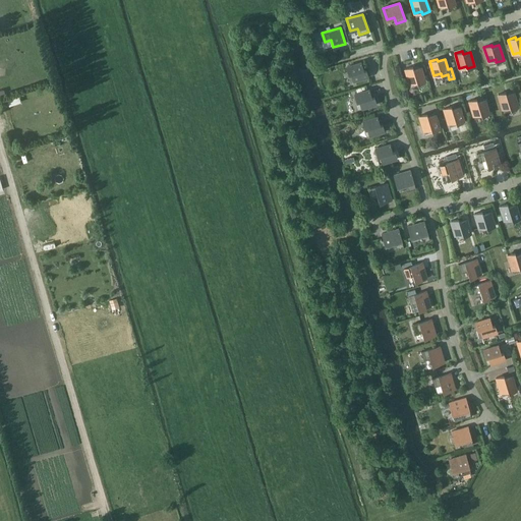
[(352,73),(354,80),(368,76),(366,69),(364,70),(362,63),(347,67),(349,74),(352,73)]
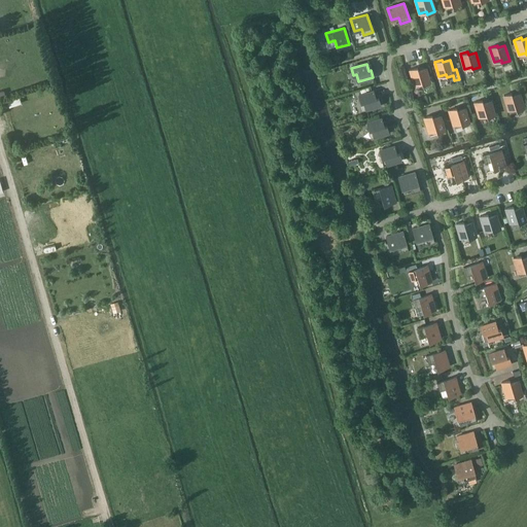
[(417,67),(410,69),(415,84),(421,82),(422,84),(429,82),(429,80),(428,76),(425,68),(418,70),(417,67)]
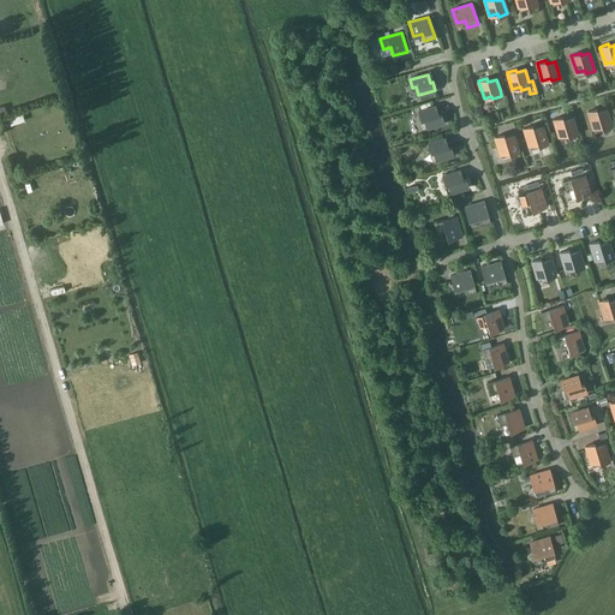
[(425,119),(428,127),(445,123),(442,114),(439,115),(436,107),(419,112),(422,120),(425,119)]
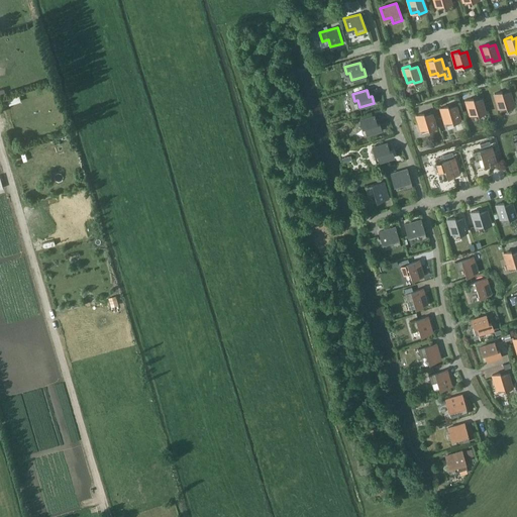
[(502,91),(494,93),(499,108),(506,106),(507,108),(514,106),(509,92),(503,94),(502,91)]
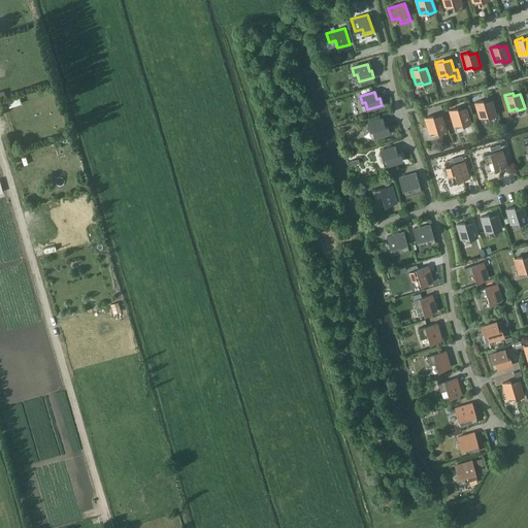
[(484,102),(483,100),(475,102),(480,117),(487,114),(488,118),(495,116),(491,100),(484,102)]
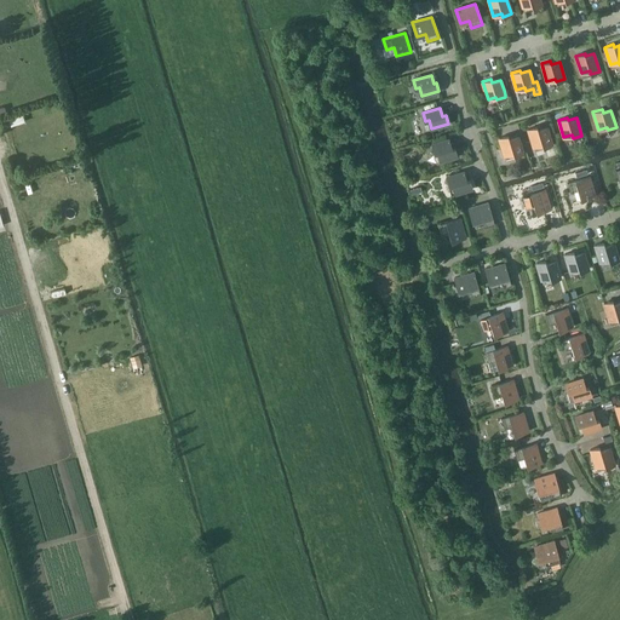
[(537,126),(528,130),(534,147),(541,144),(543,148),(552,144),(546,127),(538,130),(537,126)]
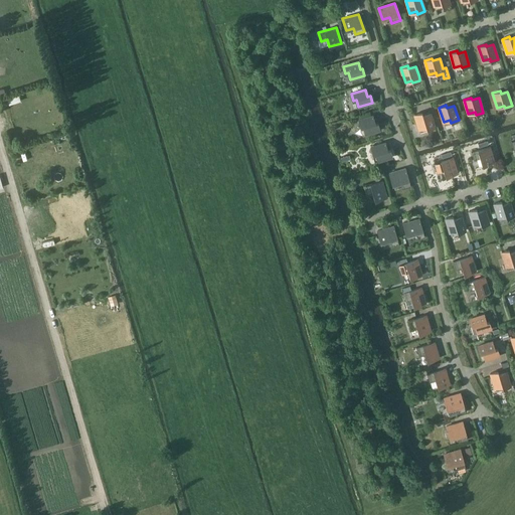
[(422,113),(414,115),(419,129),(426,127),(426,130),(435,128),(430,113),(422,115),(422,113)]
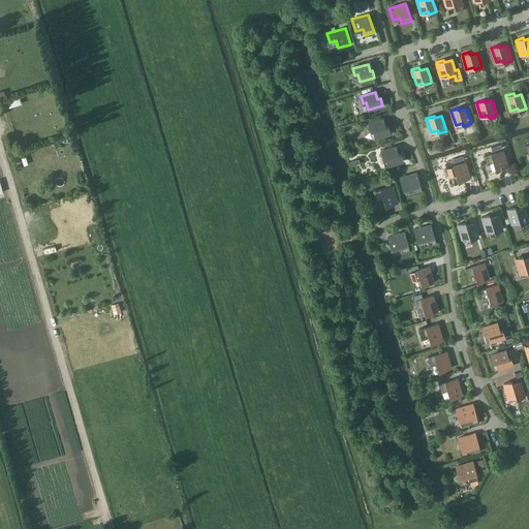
[(373,130),(375,137),(391,133),(389,126),(385,126),(383,120),(368,124),(371,131),(373,130)]
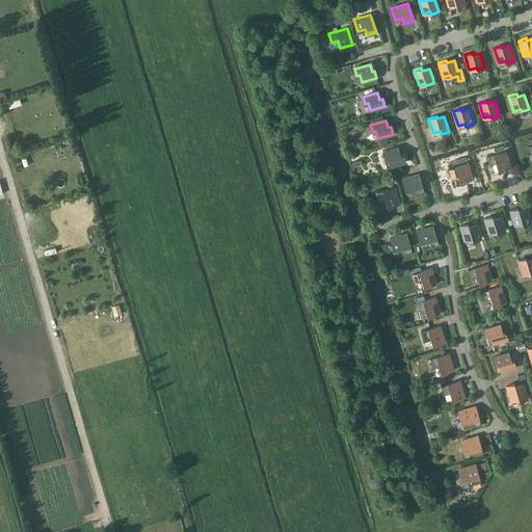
[(389,159),(391,165),(405,161),(403,154),(400,155),(398,148),(383,152),(386,159),(389,159)]
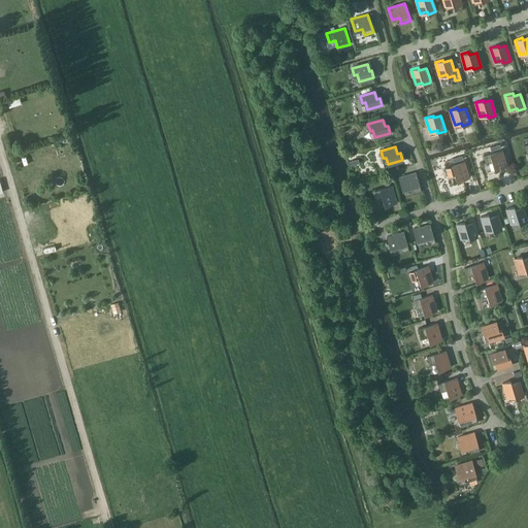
[(501,150),(483,155),(486,164),(492,162),(495,170),(506,166),(501,150)]
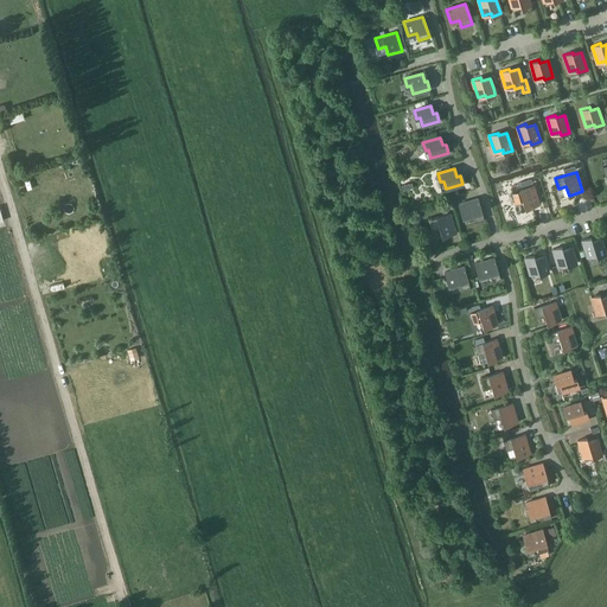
[(534,185),(512,191),(516,202),(523,199),(525,209),(540,204),(534,185)]
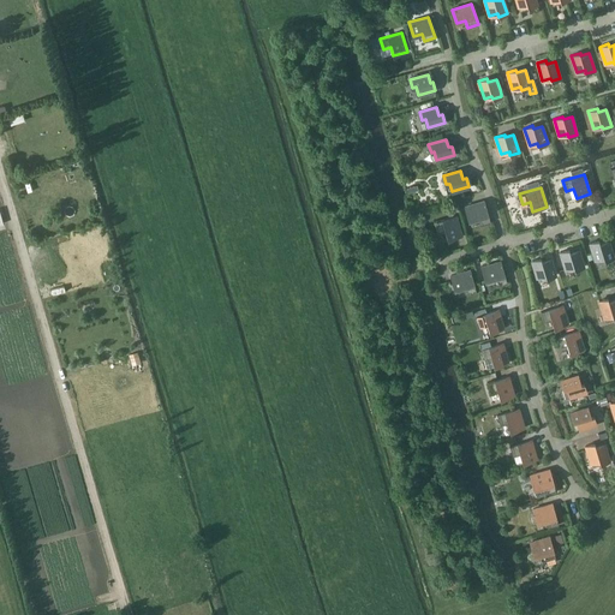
[(478,218),(481,226),(490,222),(484,201),(465,207),(469,221),(478,218)]
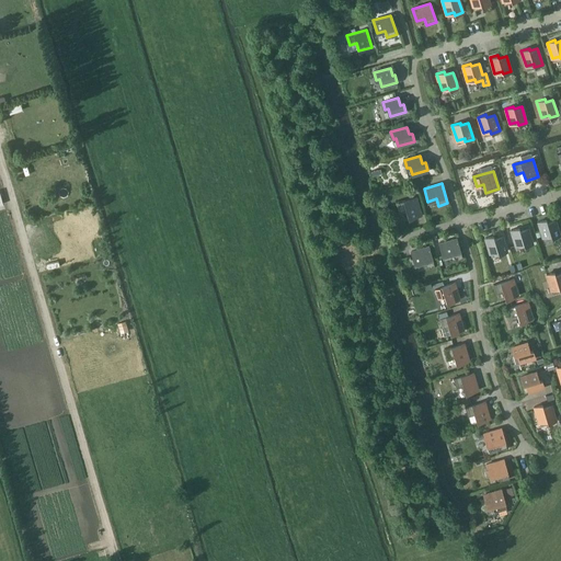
[(416,197),(397,203),(399,213),(407,210),(409,218),(421,215),(416,197)]
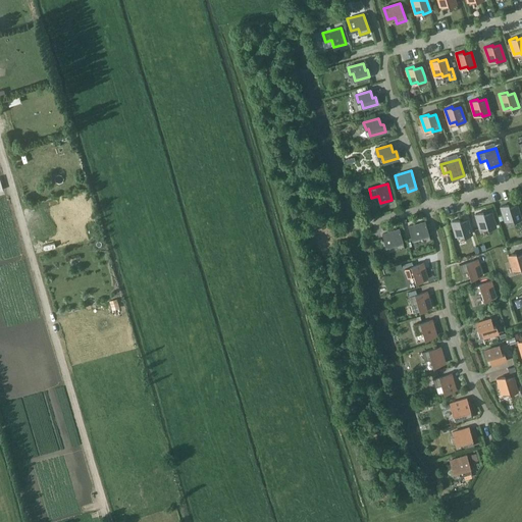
[(509,204),(501,206),(506,220),(513,218),(513,221),(521,219),(516,204),(509,206),(509,204)]
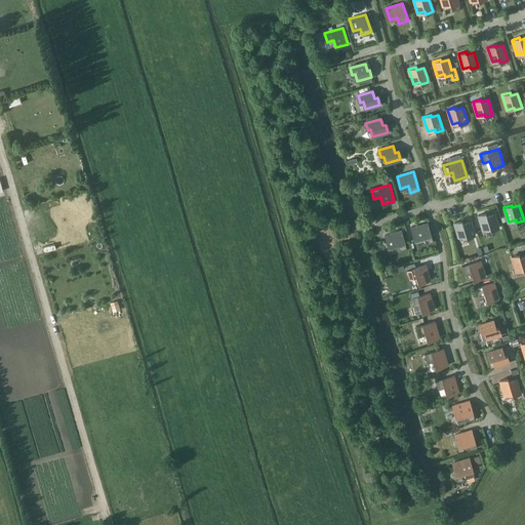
[(486,212),(478,215),(483,230),(490,228),(490,230),(498,228),(493,213),(486,215),(486,212)]
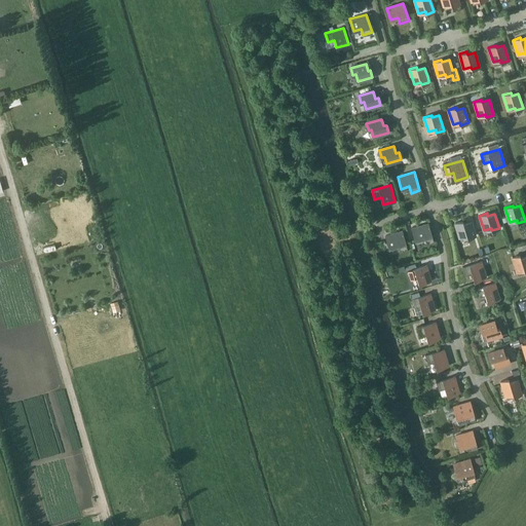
[(462,220),(455,223),(459,237),(466,235),(467,238),(475,235),(471,221),(463,223),(462,220)]
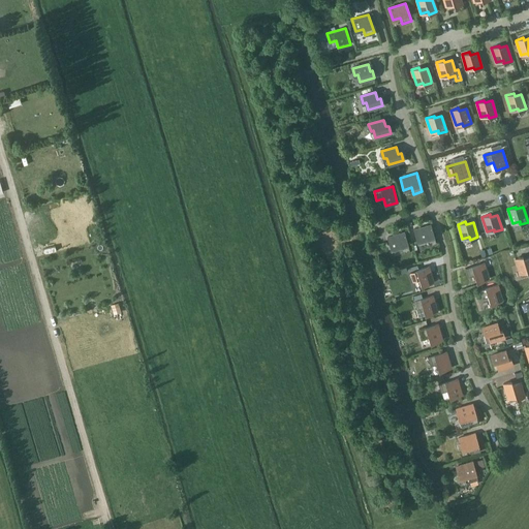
[(426,240),(427,246),(436,243),(431,225),(414,229),(417,242),(426,240)]
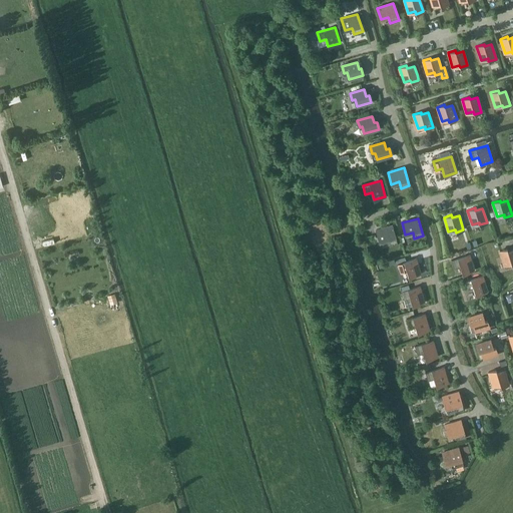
[(387,239),(389,245),(398,242),(392,225),(376,229),(379,241),(387,239)]
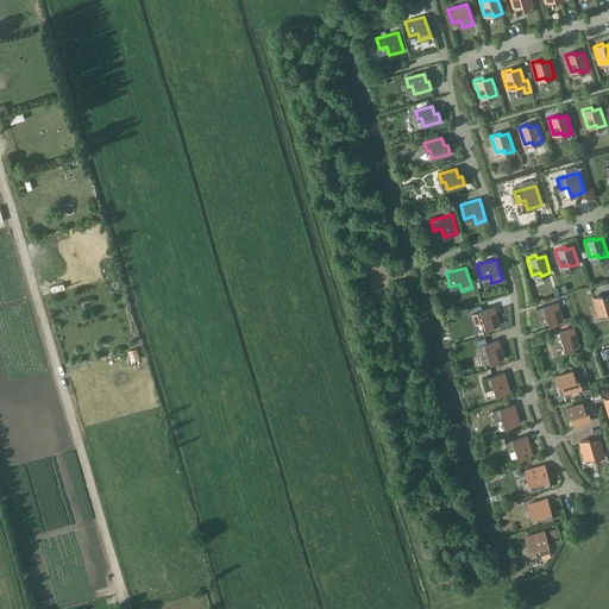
[(602,295),(594,297),(598,314),(607,312),(608,315),(608,314),(608,295),(603,297),(602,295)]
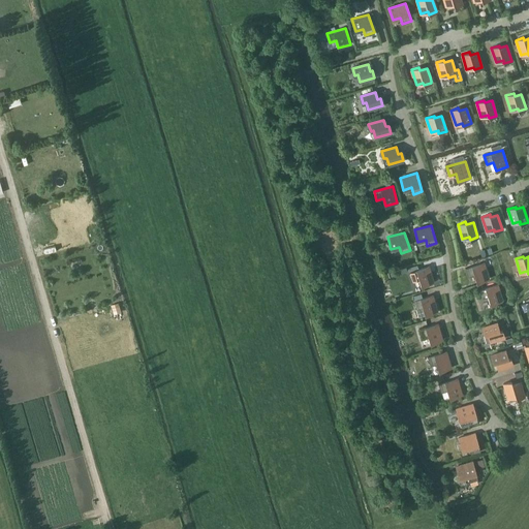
[(484,262),(465,268),(468,277),(474,275),(476,282),(489,279),(484,262)]
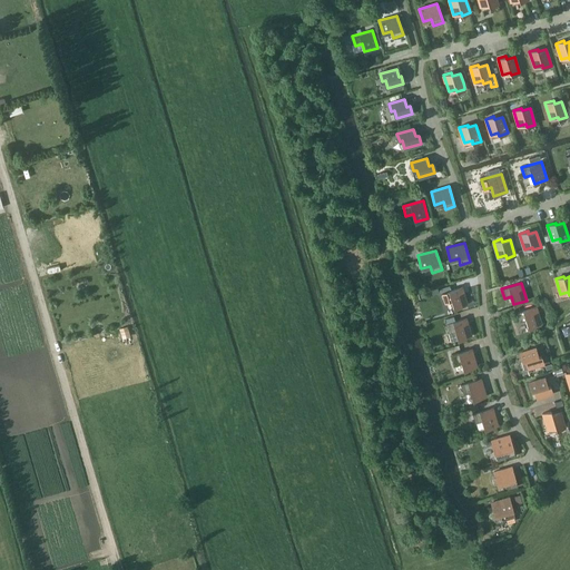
[(462,286),(442,293),(444,302),(452,300),(454,308),(467,305),(462,286)]
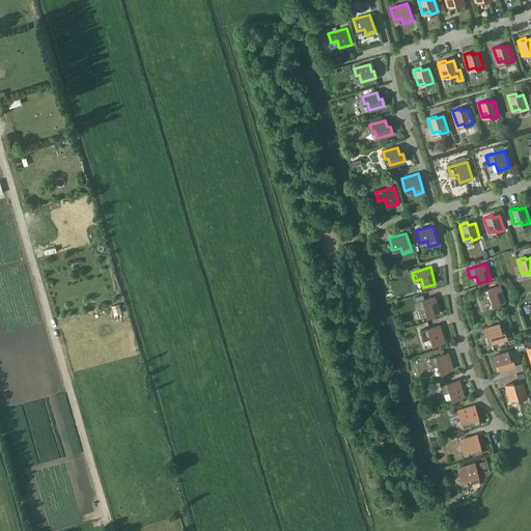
[(499,285),(480,290),(483,300),(490,298),(492,305),(504,302),(499,285)]
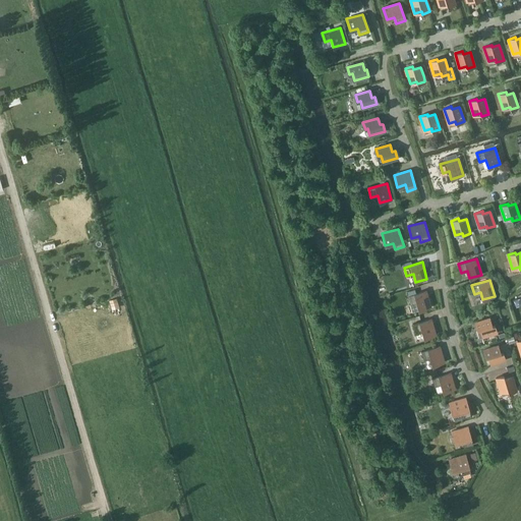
[(425,290),(408,295),(412,312),(430,306),(425,290)]
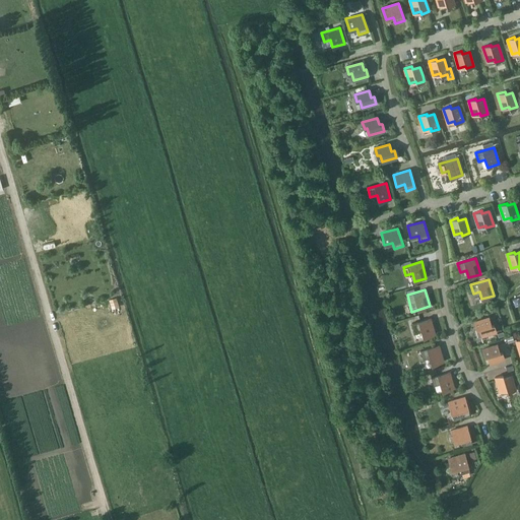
[(489,317),(474,322),(476,329),(478,328),(480,335),(497,331),(494,324),(491,325),(489,317)]
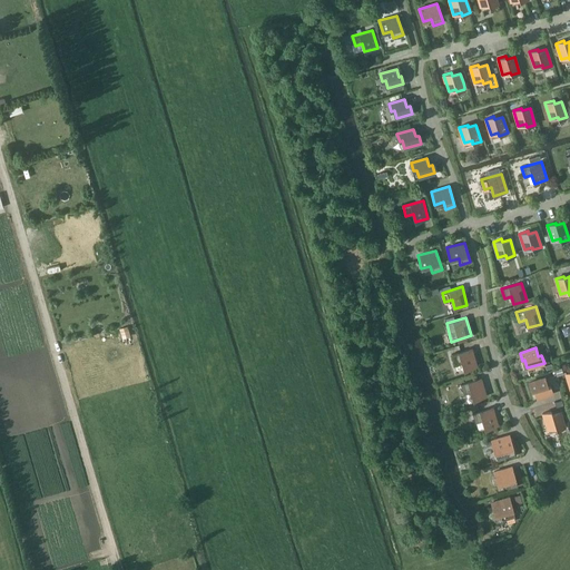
[(471,349),(451,354),(454,364),(461,362),(463,371),(477,366),(471,349)]
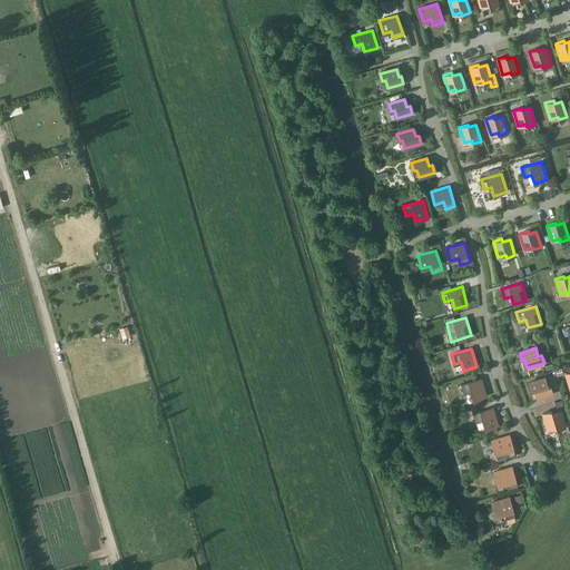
[(544,376),(528,382),(531,391),(533,399),(536,397),(537,400),(553,394),(550,384),(548,385),(544,376)]
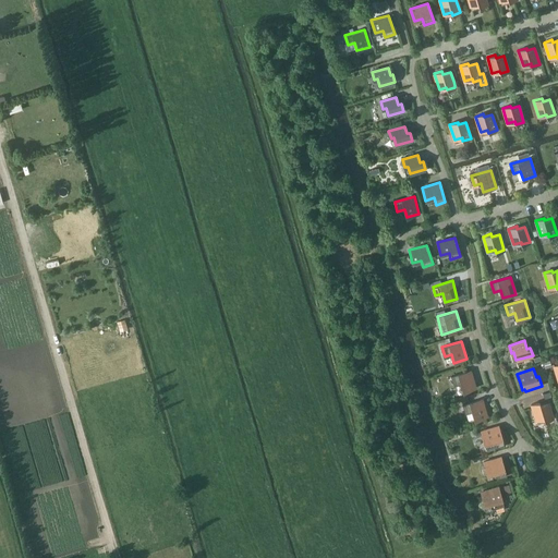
[(471,371),(451,376),(453,386),(461,384),(463,391),(475,388),(471,371)]
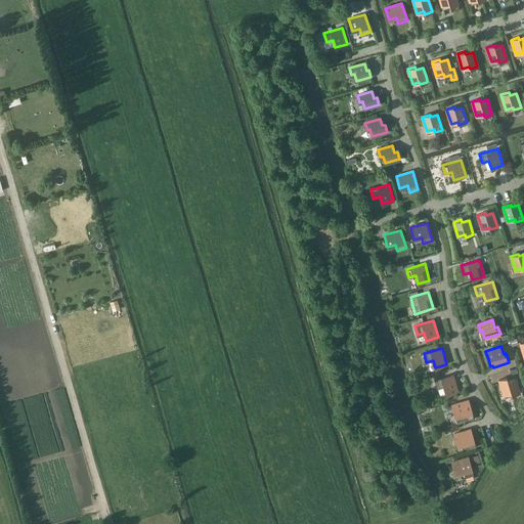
[(452,375),(434,380),(437,389),(443,387),(445,395),(457,391),(452,375)]
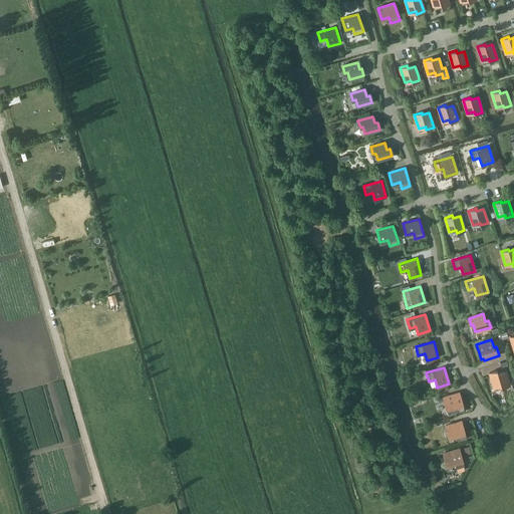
[(502,388),(509,386),(505,370),(498,372),(497,370),(490,372),(494,387),(501,384),(502,388)]
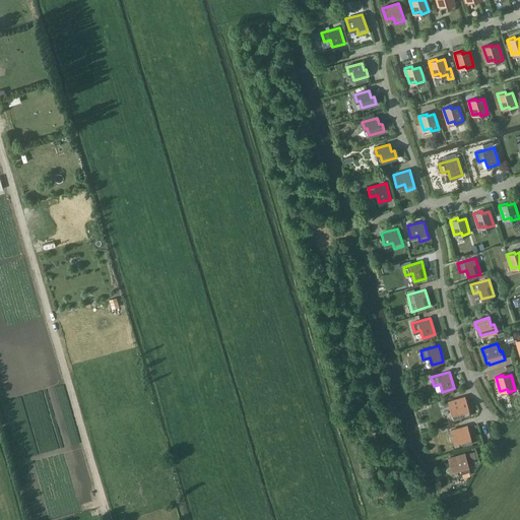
[(464,397),(448,402),(453,419),(470,414),(464,397)]
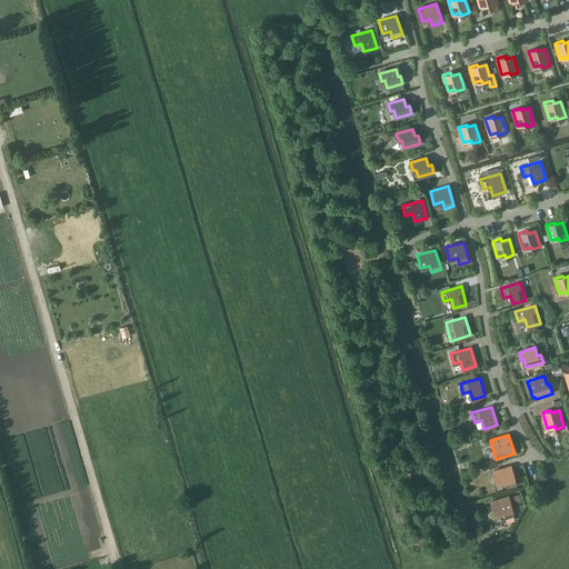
[(505,481),(507,488),(517,486),(511,466),(492,471),(497,485),(505,481)]
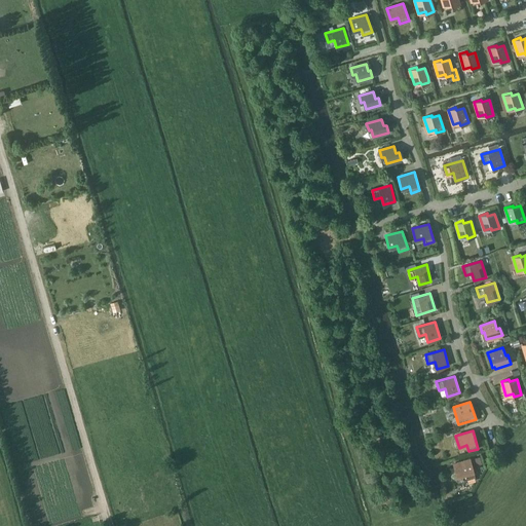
[(470,459),(453,464),(459,482),(476,477),(470,459)]
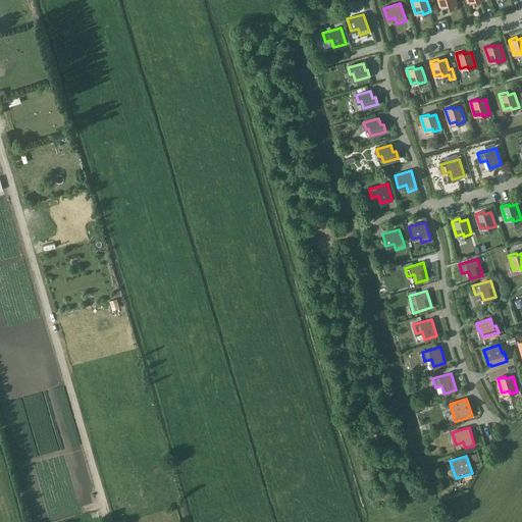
All buildings are outlined.
